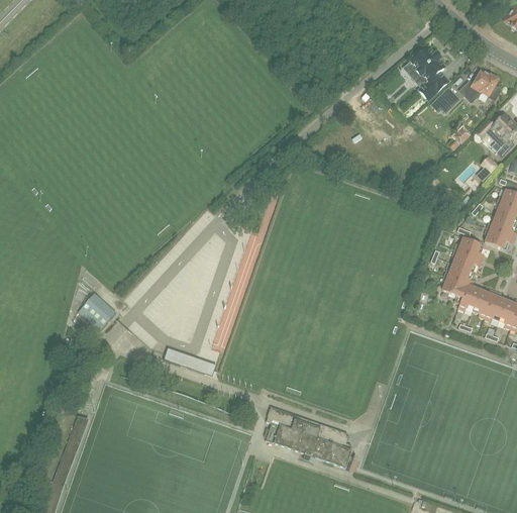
[(514,30),(516,29),(516,30),(516,29),(516,6),(514,5),(503,20),(510,24),(509,25),(510,25),(510,28),(514,30)]
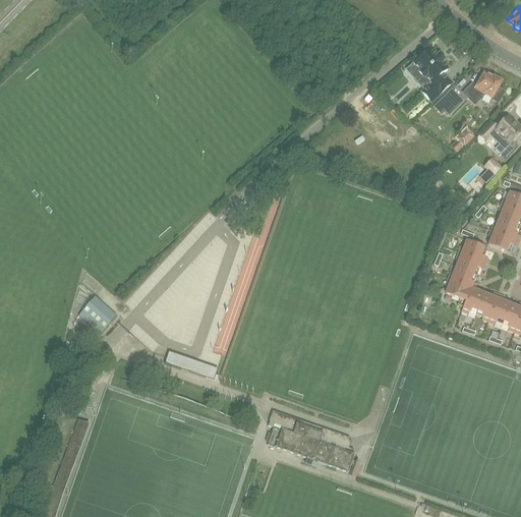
[(418,58),(413,62),(419,67),(417,69),(424,77),(426,75),(430,80),(421,90),(430,100),(452,80),(443,71),(447,67),(441,60),(444,58),(439,52),(438,53),(430,46),(425,51),(423,49),(415,56),(418,58)]
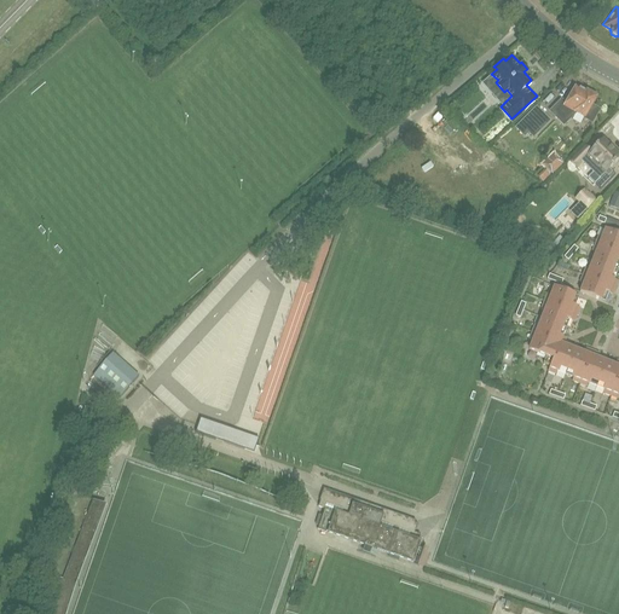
[(596,94),(595,93),(595,91),(590,88),(588,90),(586,88),(585,90),(574,85),(565,103),(559,99),(549,109),(553,113),(563,122),(576,110),(593,119),(600,106),(593,103),(596,94)]
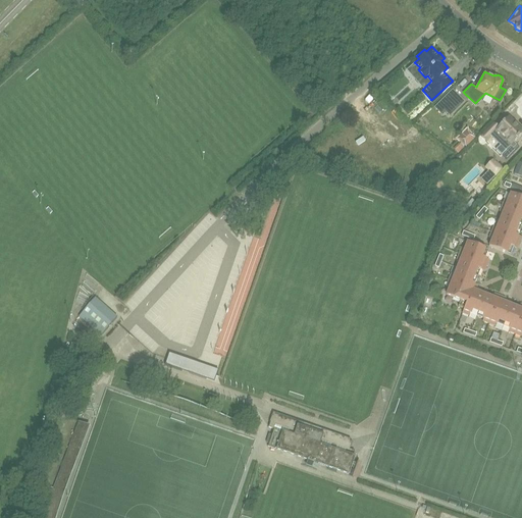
[(442,95),(437,101),(446,108),(450,112),(455,107),(442,95)]
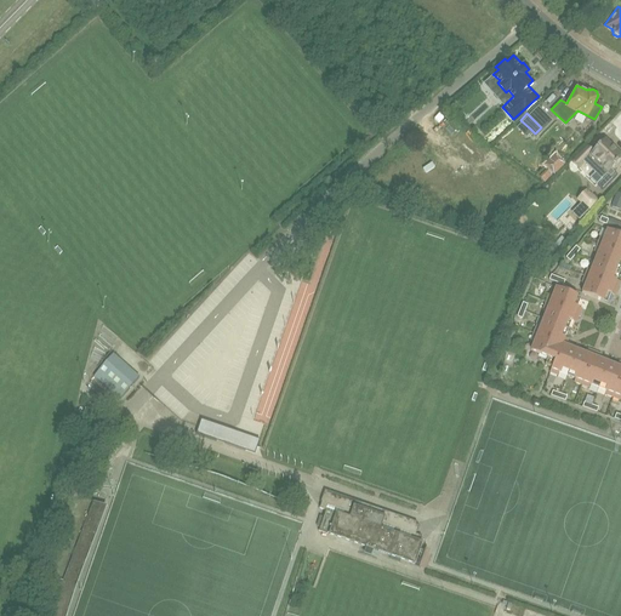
[(587,143),(573,158),(579,164),(585,159),(596,169),(602,175),(597,180),(598,181),(603,186),(617,171),(611,165),(620,155),(620,152),(604,136),(593,148),(587,143)]
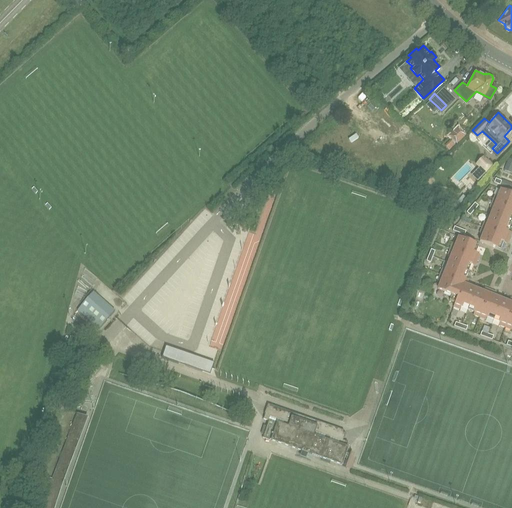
[(458,124),(448,133),(457,141),(466,132),(458,124)]
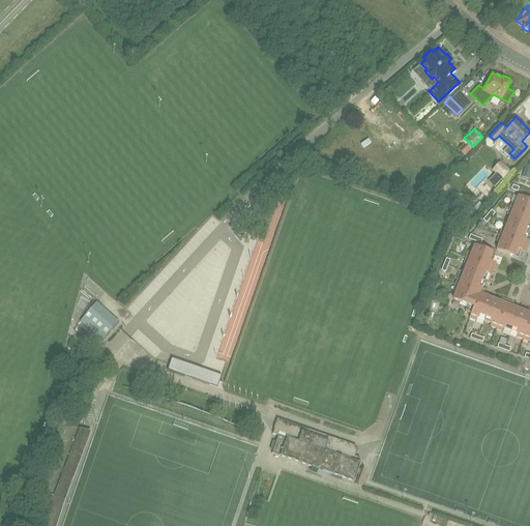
[(466,141),(459,147),(465,152),(471,146),(466,141)]
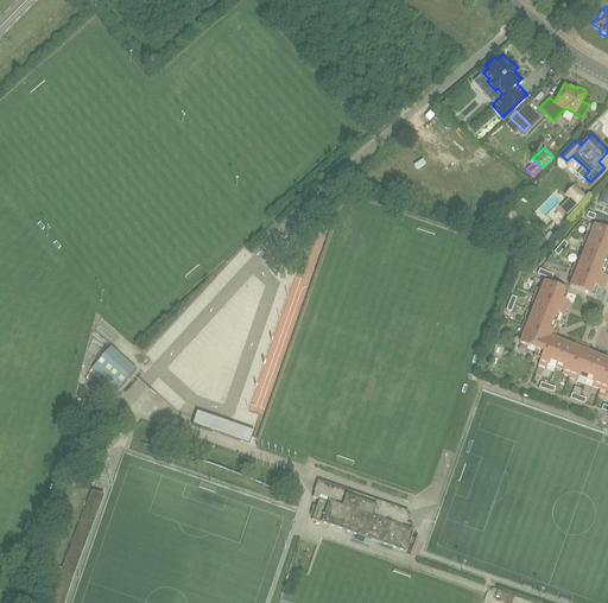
[(570,195),(577,202),(578,202),(586,194),(575,183),(567,191),(570,195)]
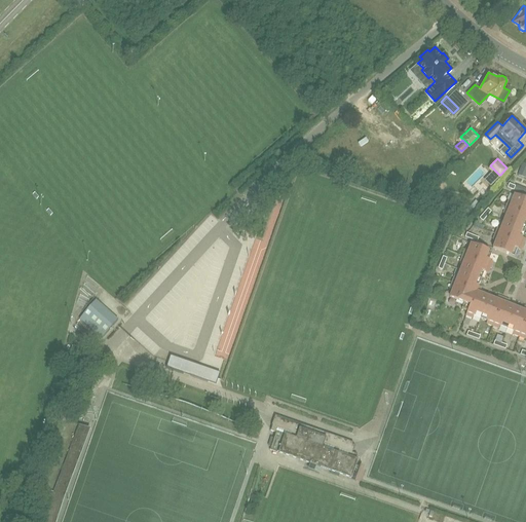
[(525,185),(517,182),(514,188),(523,191),(525,185)]
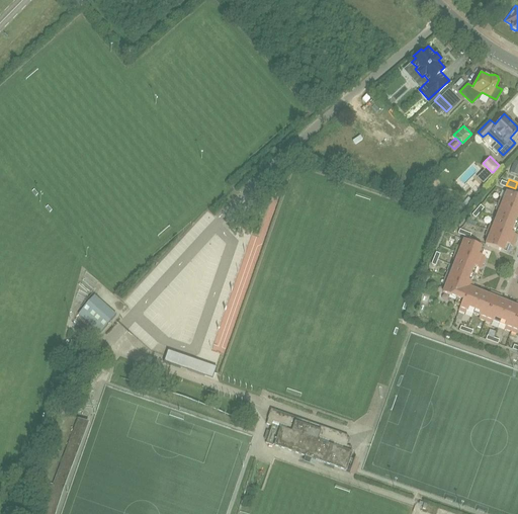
[(33,186),(29,189),(34,194),(39,191),(33,186)]
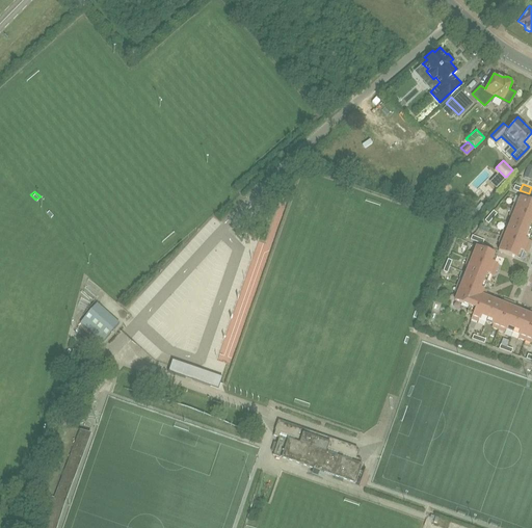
[(511,208),(531,215),(531,199),(521,194),(517,203),(514,201),(511,208)]
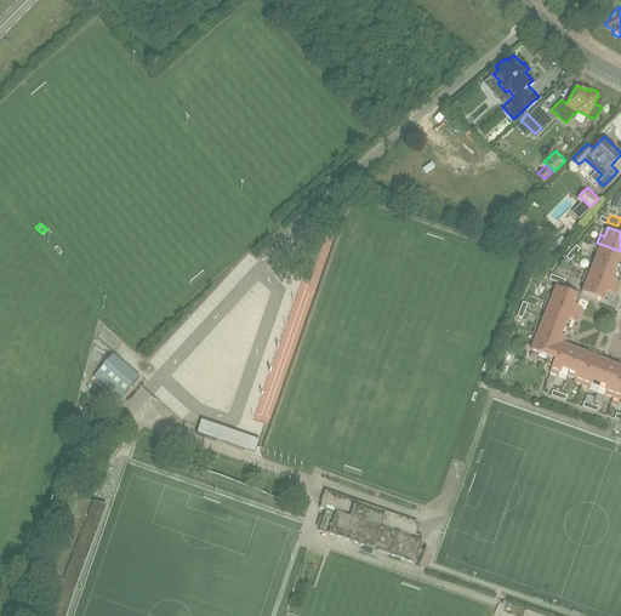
[(57,243),(52,246),(58,254),(63,249),(57,243)]
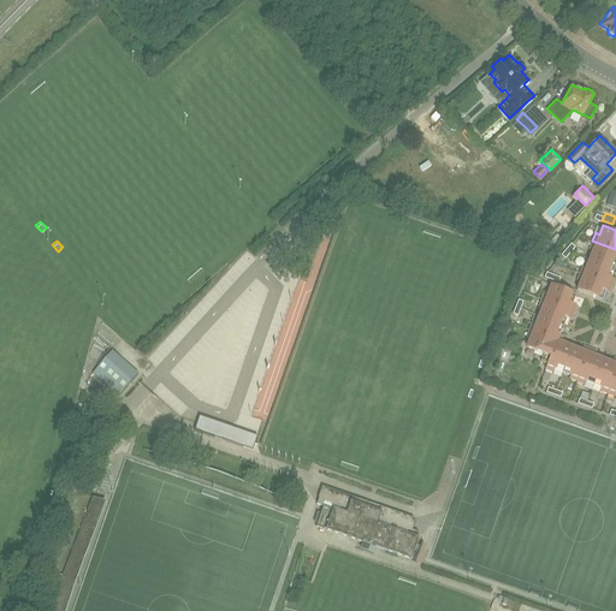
[(575,244),(570,241),(561,253),(564,255),(570,249),(575,244)]
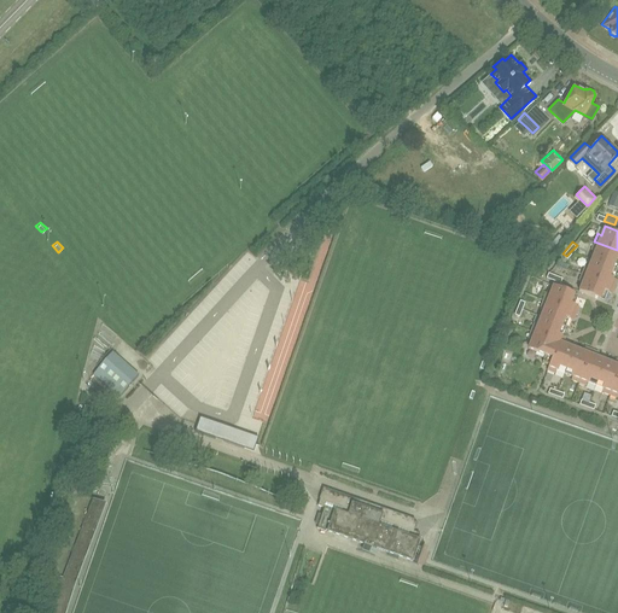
[(617,250),(594,241),(592,249),(595,250),(592,257),(617,268),(617,263),(617,250)]
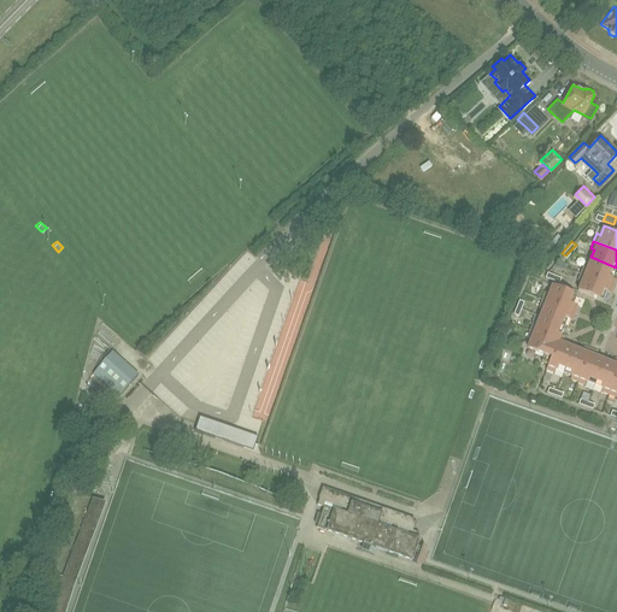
[(612,276),(616,268),(591,257),(587,265),(585,264),(581,271),(613,284),(616,277),(612,276)]
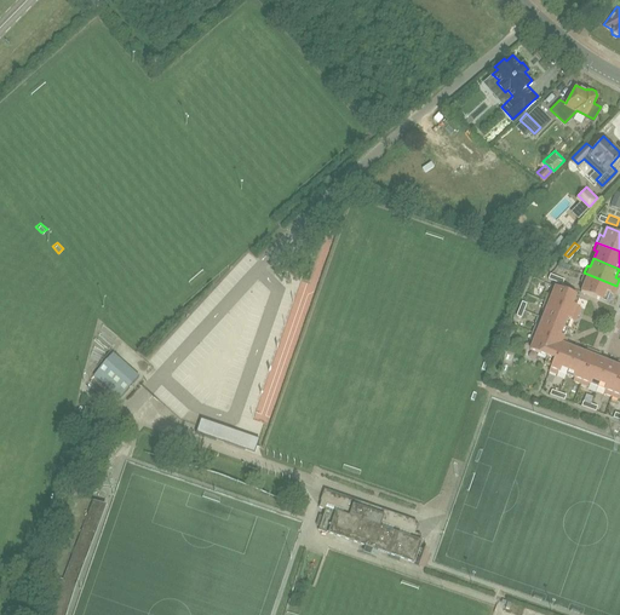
[(564,277),(556,274),(550,271),(547,276),(562,282),(564,277)]
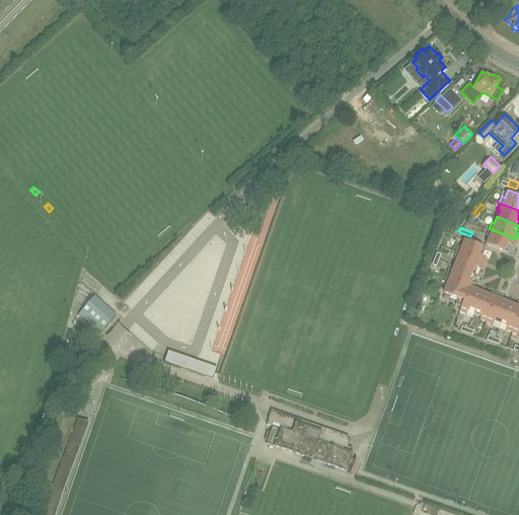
[(514,244),(516,239),(489,228),(487,234),(489,235),(486,242),(500,248),(507,250),(510,243),(514,244)]
